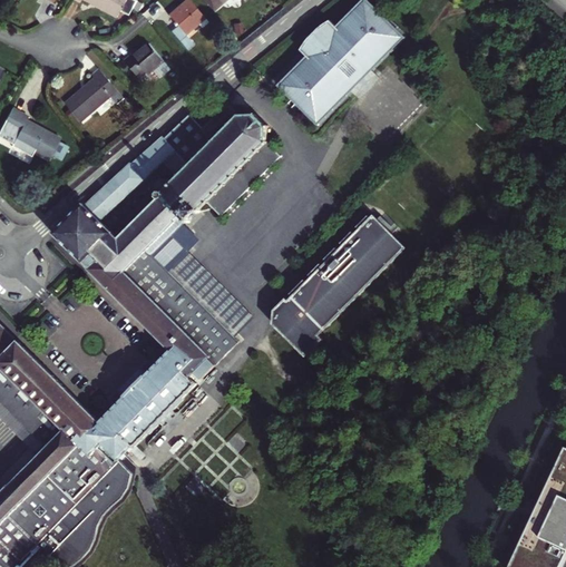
[(93,6),(109,16),(113,9),(122,15),(129,0),(90,0),(95,2),(93,6)]
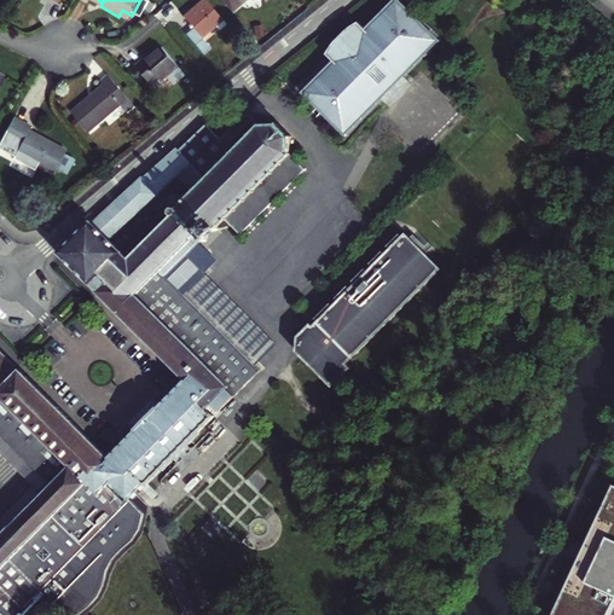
[(218,17),(203,0),(192,0),(180,11),(190,22),(183,28),(200,47),(207,41),(196,29),(207,18),(212,23),(218,17)]
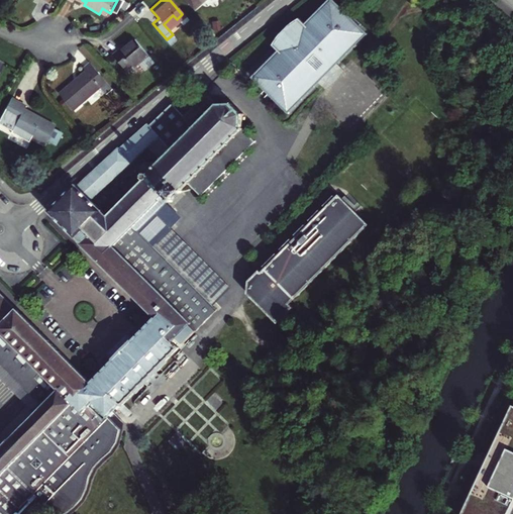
[(272,45),(278,52),(250,77),(286,112),(310,88),(312,86),(316,83),(322,88),(325,87),(328,86),(331,84),(333,81),(335,79),(337,76),(339,73),(341,70),(335,64),(338,61),(347,52),(365,34),(331,0),(329,0),(304,25),(298,19),(290,24),(282,29),(278,35),(272,45)]
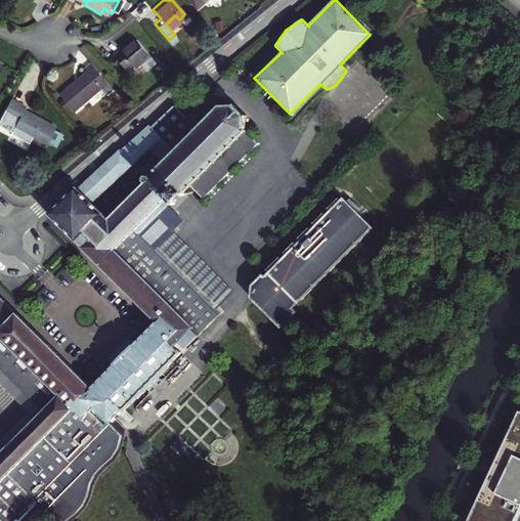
[(133,38),(120,49),(119,47),(113,52),(126,69),(131,64),(132,67),(147,53),(133,38)]
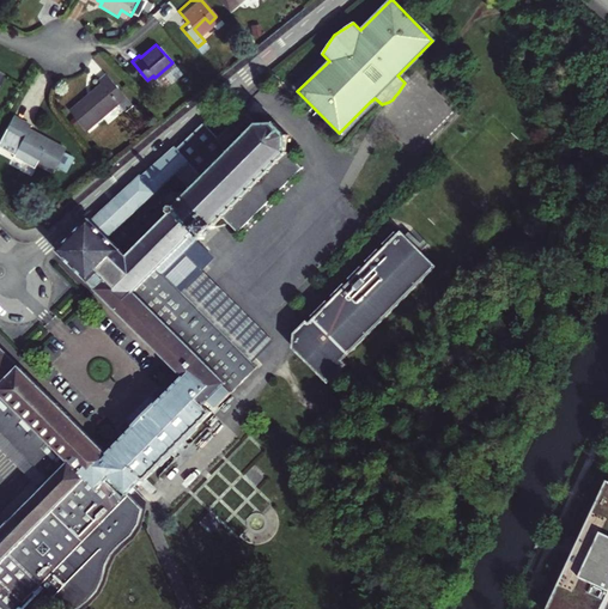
[(80,126),(111,97),(120,107),(127,99),(101,69),(93,75),(95,78),(98,81),(83,95),(79,91),(64,104),(80,126)]
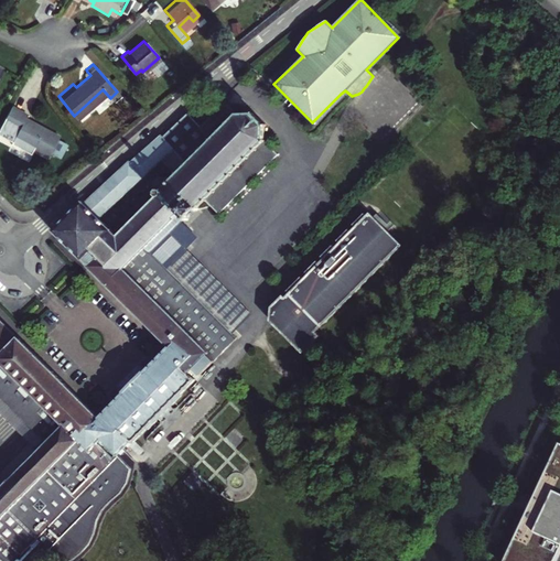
[(87,72),(73,84),(76,87),(90,75),(87,72)]
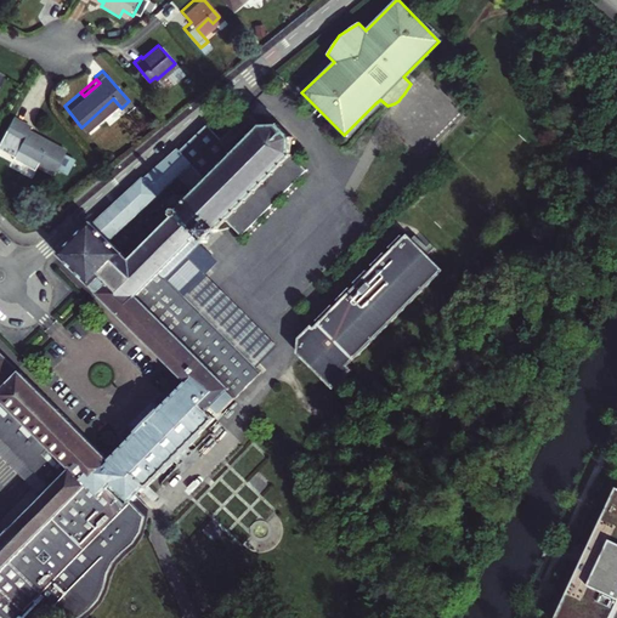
[(215,141),(219,145),(222,148),(218,147),(211,153),(213,158),(209,156),(204,162),(204,165),(201,164),(194,170),(196,175),(192,174),(186,179),(187,183),(184,182),(176,188),(177,193),(173,192),(167,199),(167,205),(171,210),(170,211),(171,213),(177,217),(176,219),(179,220),(180,220),(186,226),(185,227),(187,230),(188,228),(192,233),(191,234),(193,238),(196,236),(199,239),(201,241),(203,239),(202,236),(209,228),(213,230),(214,228),(213,225),(220,219),(220,217),(222,220),(224,217),(222,216),(231,209),(232,210),(233,208),(232,207),(241,199),(242,200),(243,199),(242,198),(249,190),(250,191),(253,190),(252,188),(259,181),(260,182),(262,180),(260,179),(269,171),(270,173),(271,171),(270,170),(277,163),(278,164),(281,162),(279,160),(286,154),(288,154),(288,153),(287,152),(287,137),(289,137),(289,136),(287,136),(276,125),(276,123),(275,123),(275,124),(260,125),(260,123),(258,123),(258,124),(245,112),(245,111),(242,111),(242,113),(235,120),(233,119),(231,122),(232,123),(225,130),(224,129),(222,130),(224,131),(218,137),(216,139),(214,139),(213,141),(215,141)]
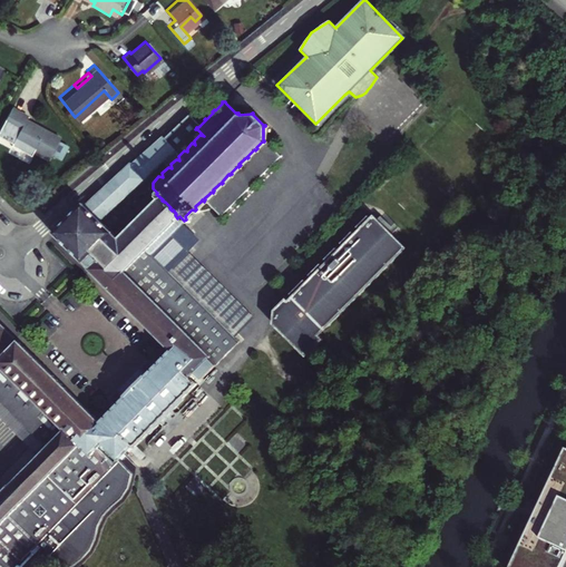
[(7,104),(0,116),(0,135),(7,139),(7,140),(26,152),(29,147),(45,155),(55,135),(38,125),(37,128),(20,119),(22,116),(23,113),(7,104)]
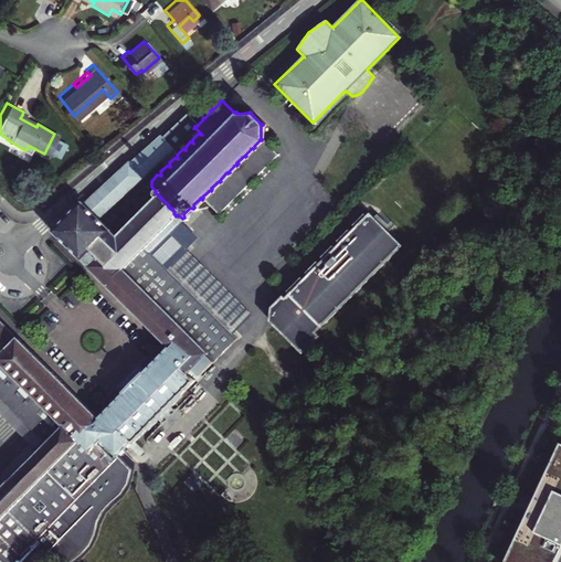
[(95,218),(141,175),(170,147),(177,154),(199,131),(196,128),(193,128),(194,126),(197,126),(198,125),(196,123),(187,114),(186,115),(165,133),(160,136),(158,134),(127,159),(127,158),(90,191),(81,200),(80,198),(49,230),(71,252),(82,263),(112,293),(149,329),(166,345),(162,348),(141,370),(128,383),(119,392),(96,416),(82,402),(33,353),(12,333),(0,321),(0,415),(25,442),(35,432),(45,442),(23,464),(0,487),(0,560),(2,561),(30,561),(35,555),(44,561),(60,561),(71,557),(77,551),(85,542),(91,531),(94,519),(99,507),(108,498),(116,491),(124,480),(127,467),(115,455),(129,439),(130,441),(131,439),(192,378),(186,371),(190,368),(197,374),(221,350),(234,336),(229,331),(186,288),(162,266),(181,246),(189,239),(175,224),(181,218),(178,214),(176,216),(173,213),(175,212),(171,208),(170,209),(168,207),(169,205),(163,200),(162,200),(160,199),(161,198),(156,193),(146,203),(114,235),(95,218)]
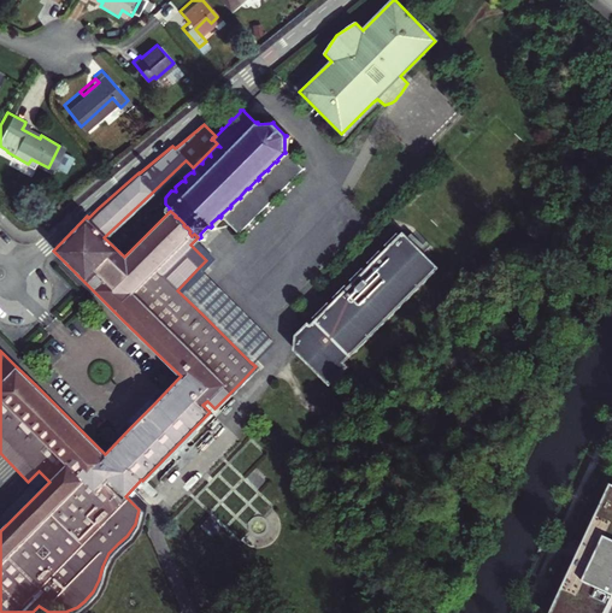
[(24,125),(22,129),(40,139),(41,135),(24,125)]
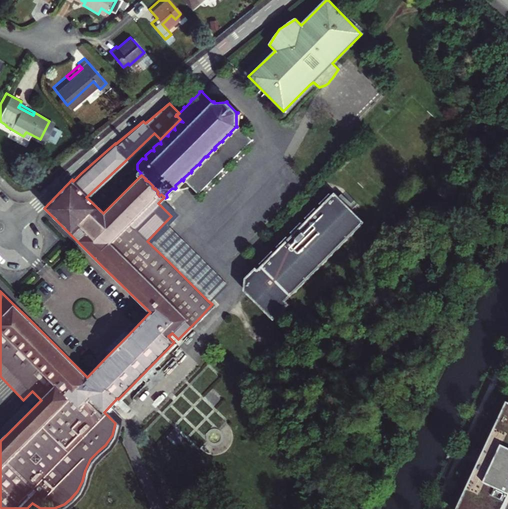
[(193,192),(221,164),(247,139),(235,127),(230,132),(231,133),(229,135),(228,134),(222,140),(223,141),(222,142),(221,141),(214,147),(216,148),(214,150),(213,149),(207,155),(208,156),(206,157),(205,156),(199,163),(200,164),(199,165),(198,164),(191,170),(192,171),(191,173),(190,172),(183,178),(184,179),(183,181),(181,179),(181,180),(193,192)]
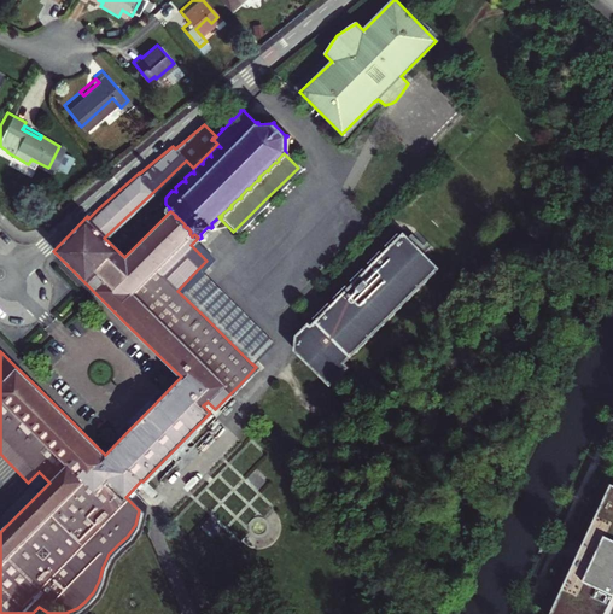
[(402,231),(309,322),(307,320),(295,332),(293,348),(330,384),(349,364),(342,358),(348,351),(350,355),(437,264),(402,231)]
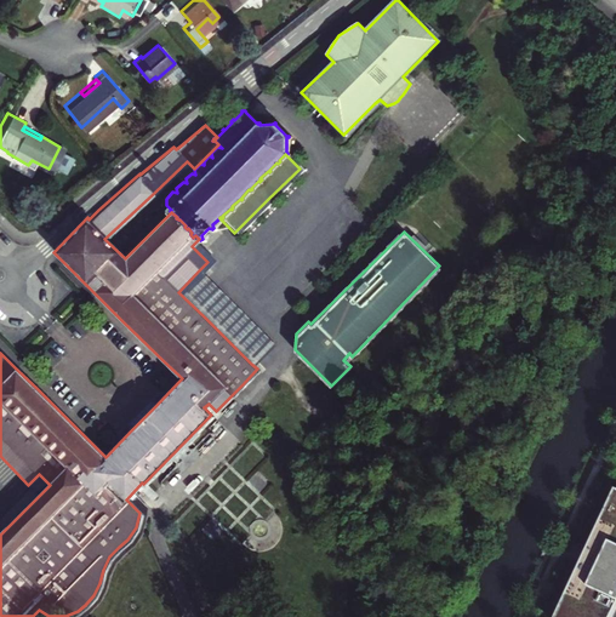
[(272,342),(245,315),(199,270),(178,292),(204,316),(251,364),(255,359),(272,342)]
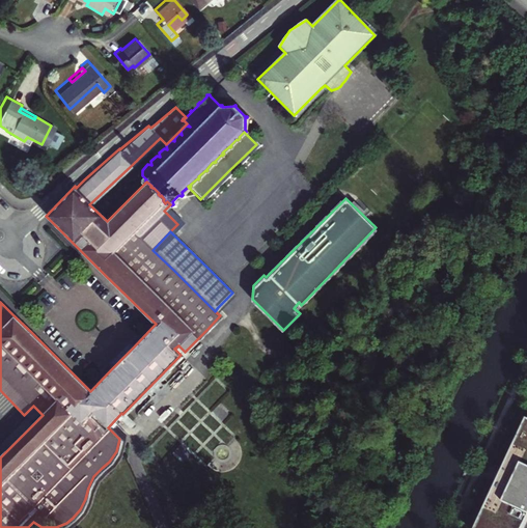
[(112,368),(120,360),(133,348),(127,341),(106,362),(112,368)]
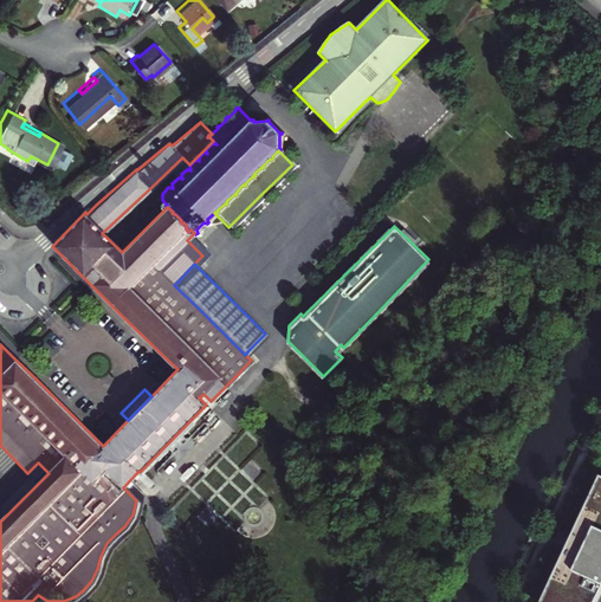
[(27,473),(0,500),(0,522),(25,497),(49,473),(38,463),(27,473)]
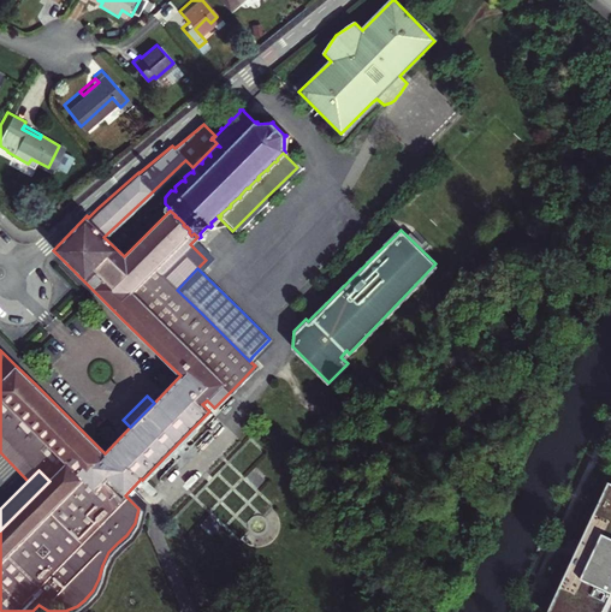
[(149,494),(154,489),(143,479),(142,480),(138,485),(149,494)]
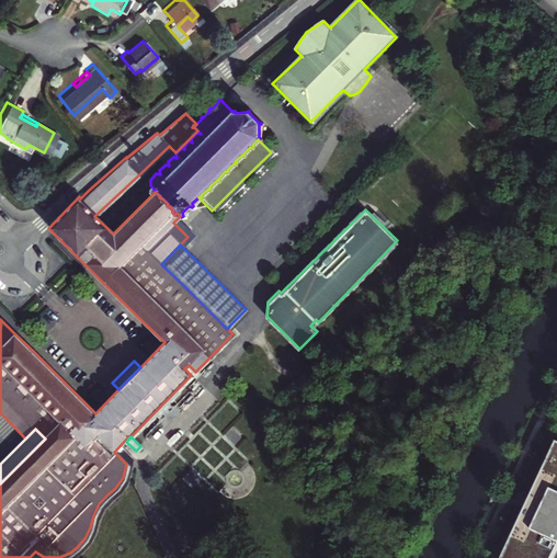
[(546,557),(556,536),(556,439),(554,437),(498,557),(546,557)]
